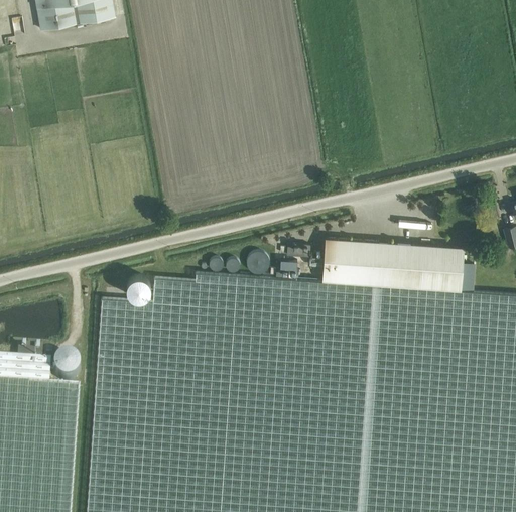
[(112,0),(33,0),(39,32),(115,19),(112,0)]
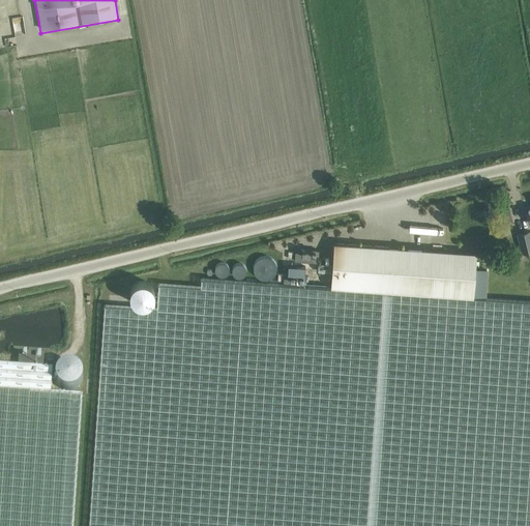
[(529,236),(529,235),(518,238),(522,257),(529,254),(529,236)]
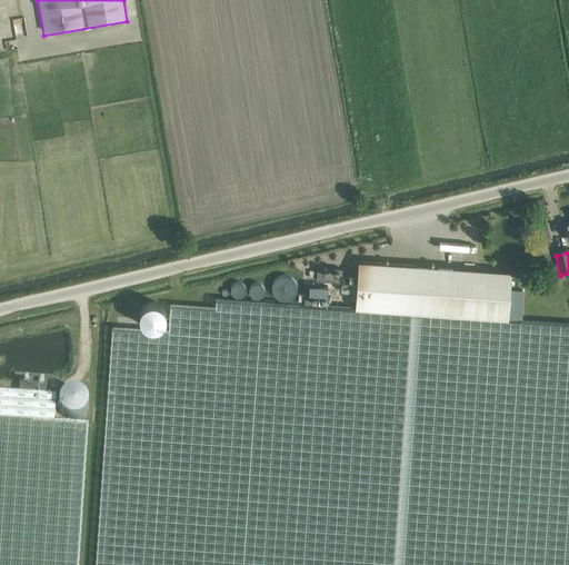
[(355,313),(426,317),(508,324),(511,276),(358,265),(355,313)]
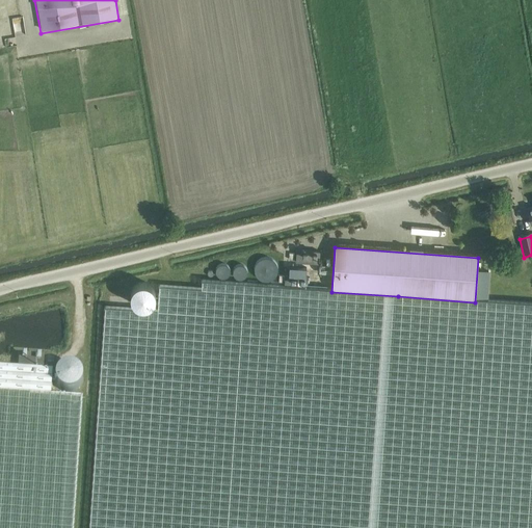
[(296,253),(295,266),(318,267),(319,255),(296,253)]
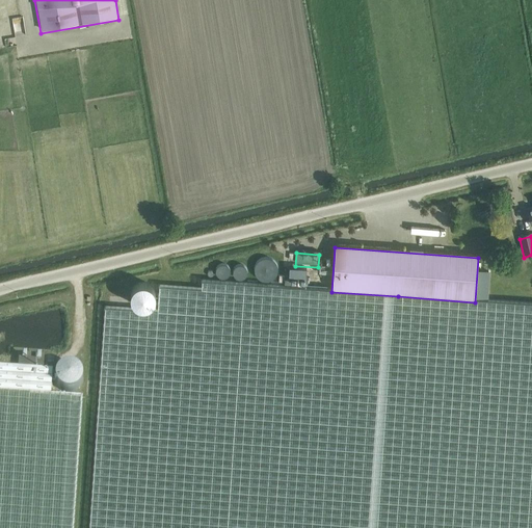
[(278,269),(278,268),(278,266),(277,264),(275,260),(273,258),(271,257),(268,256),(266,256),(264,256),(261,256),(257,258),(255,260),(254,263),(253,265),(253,268),(253,270),(253,273),(254,275),(256,278),(258,280),(260,281),(263,282),(265,282),(267,282),(270,282),(272,281),(274,279),(276,276),(277,274),(278,272),(278,269)]
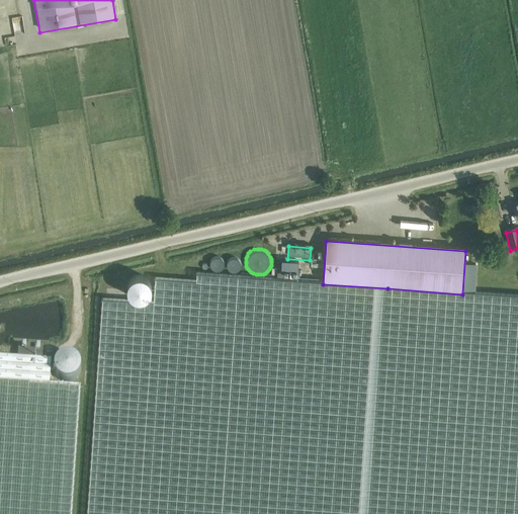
[(211,269),(220,273),(224,265),(216,261),(211,269)]
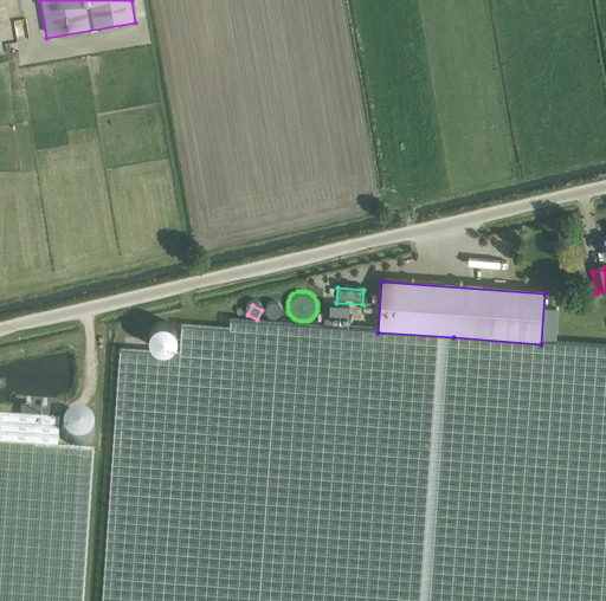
[(269,307),(268,318),(278,320),(279,308),(269,307)]
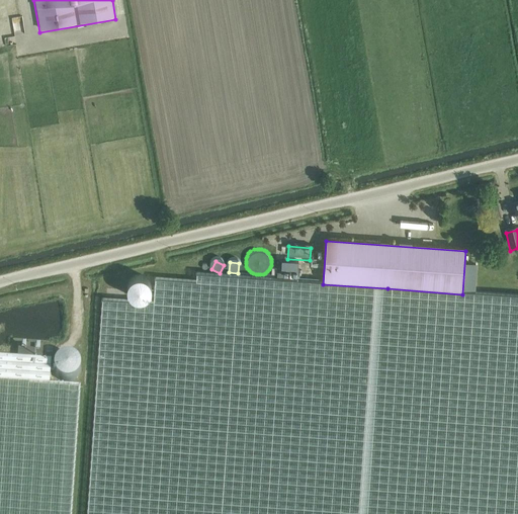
[(281,268),(280,272),(297,273),(298,264),(281,263),(281,268)]
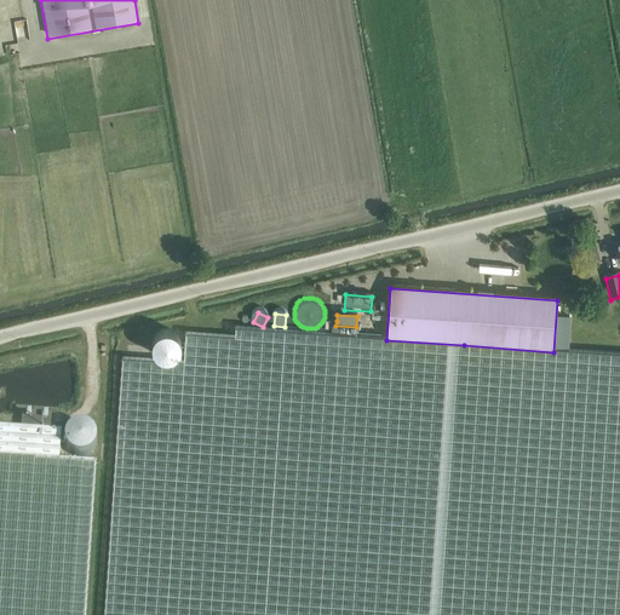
[(331,335),(356,337),(357,327),(356,327),(336,326),(332,325),(331,335)]
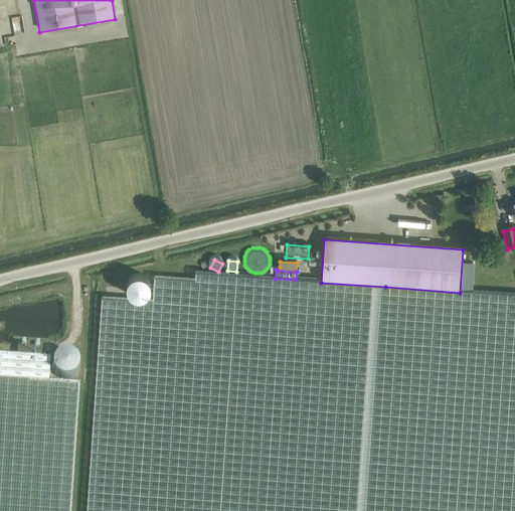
[(366,510),(385,287),(321,283),(195,274),(195,283),(154,280),(152,304),(102,300),(98,359),(86,510),(366,510)]
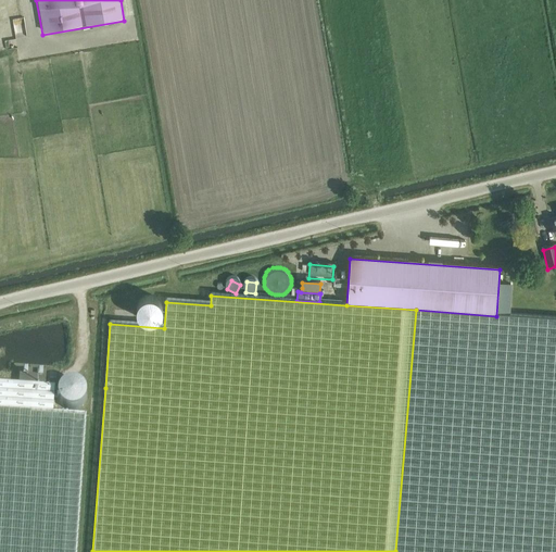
[(151,299),(149,299),(148,299),(146,300),(144,300),(142,301),(141,301),(140,302),(139,303),(139,304),(138,305),(137,308),(137,309),(136,311),(136,312),(136,313),(136,315),(137,316),(137,318),(138,320),(139,322),(140,323),(142,324),(143,324),(144,325),(147,325),(149,326),(150,326),(152,326),(153,325),(155,325),(156,324),(158,323),(159,322),(160,321),(161,320),(162,317),(162,316),(163,315),(163,314),(163,312),(163,311),(162,309),(162,306),(161,305),(160,304),(160,303),(159,302),(158,302),(156,301),(155,300),(153,300),(151,299)]
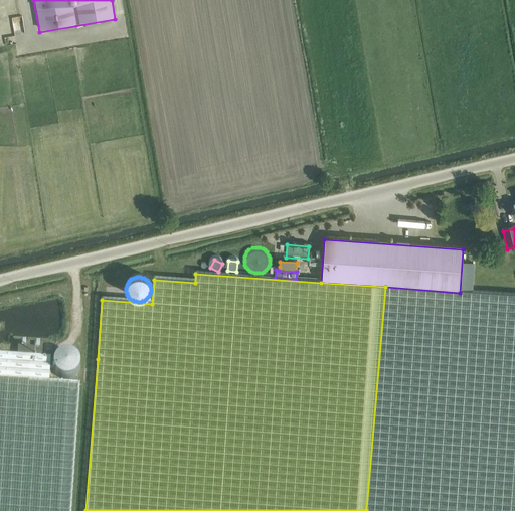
[(385,287),(366,510),(514,510),(514,296),(460,293),(385,287)]
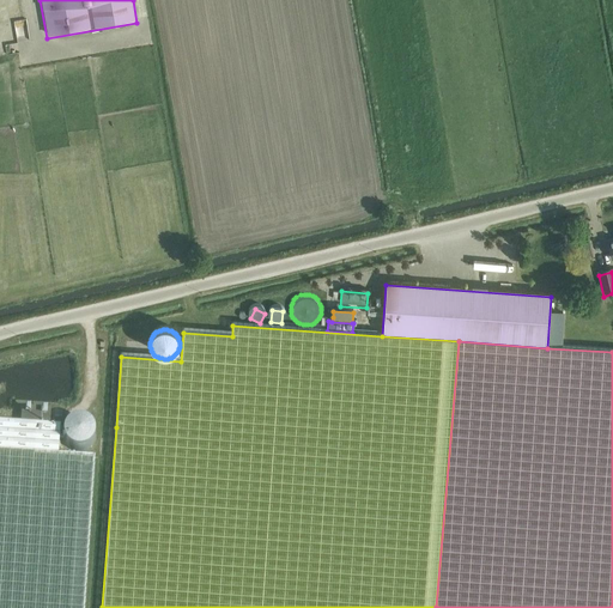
[(95,433),(91,429),(87,426),(82,425),(77,425),(72,427),(67,431),(65,436),(64,441),(65,445),(67,450),(71,454),(76,456),(82,456),(86,455),(91,453),(93,449),(96,444),(96,438),(95,433)]
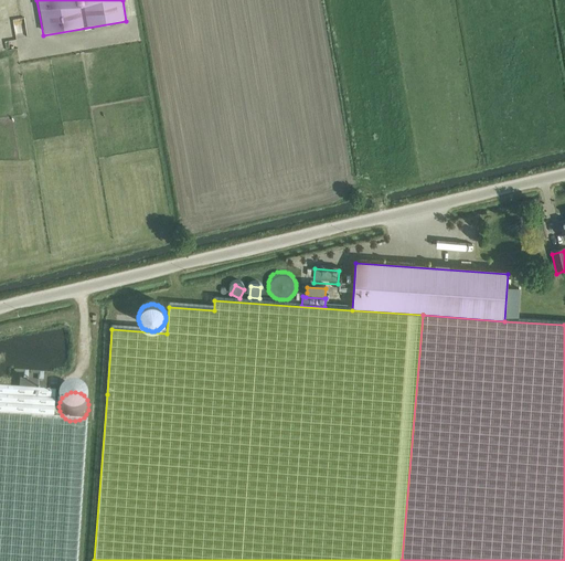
[(0,421),(54,424),(55,398),(0,393),(0,421)]
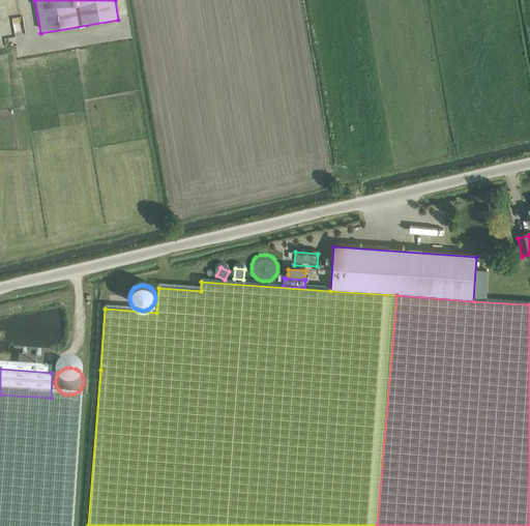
[(72,525),(82,400),(51,398),(0,395),(0,525),(72,525)]
